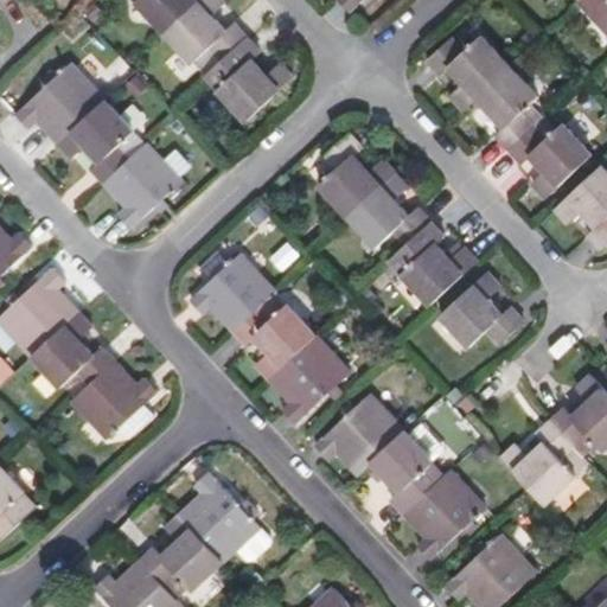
[(165,33),(200,0),(139,0),(138,2),(165,33)]
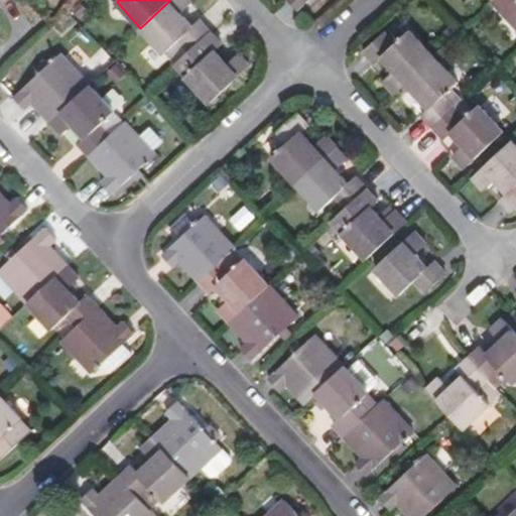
[(211,33),(200,20),(191,27),(179,14),(191,3),(188,0),(170,0),(140,28),(166,55),(180,41),(190,52),(211,33)]
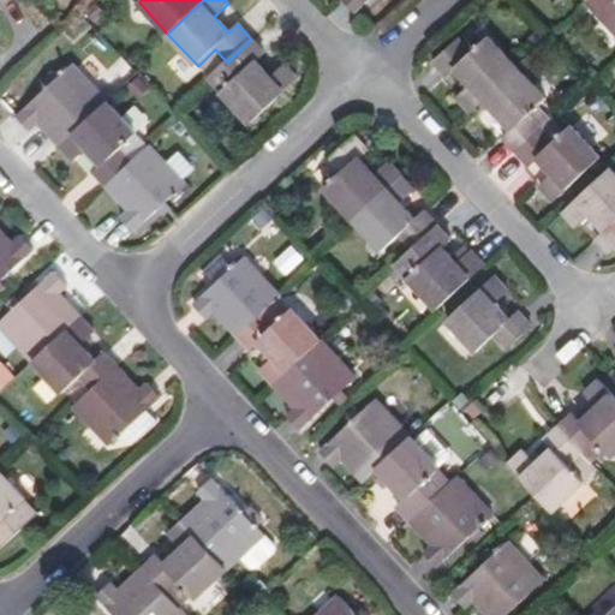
[(352,16),(369,0),(339,0),(339,1),(352,16)]
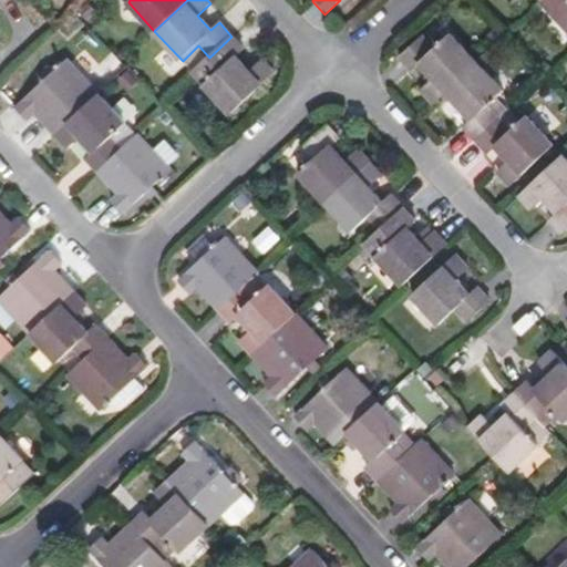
[(566,0),(540,0),(566,29),(566,0)]
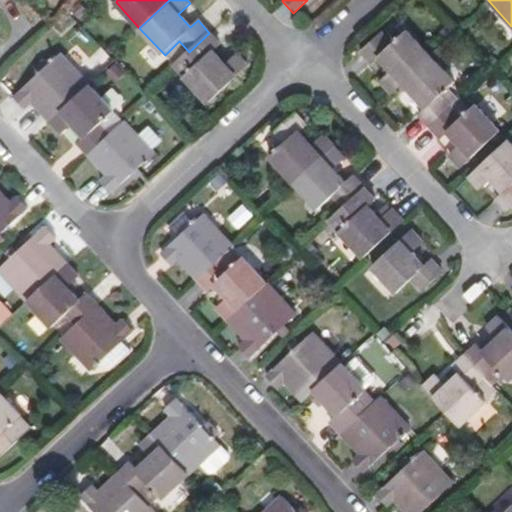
[(402,82),(430,55),(405,28),(391,42),(380,30),(360,50),(372,63),(379,57),(391,69),(380,79),(392,92),(402,82)]
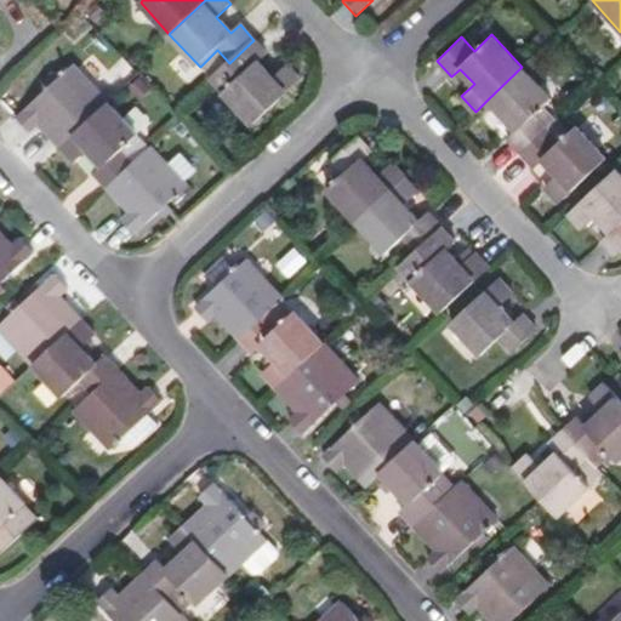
[(254,123),(300,80),(285,64),(273,77),(258,62),(267,53),(254,40),(229,63),(240,75),(223,91),(254,123)]
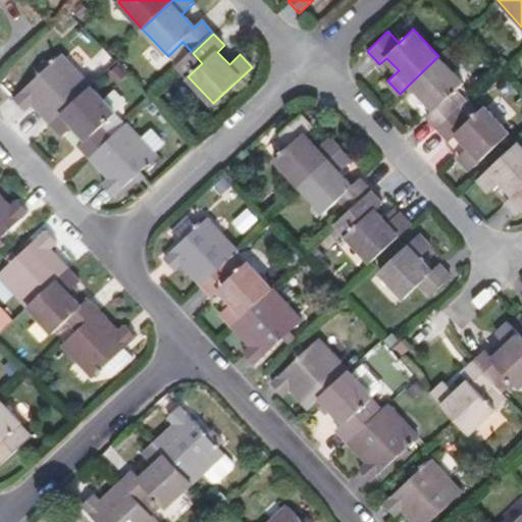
[(52,124),(92,88),(61,55),(13,99),(25,112),(34,104),(52,124)]
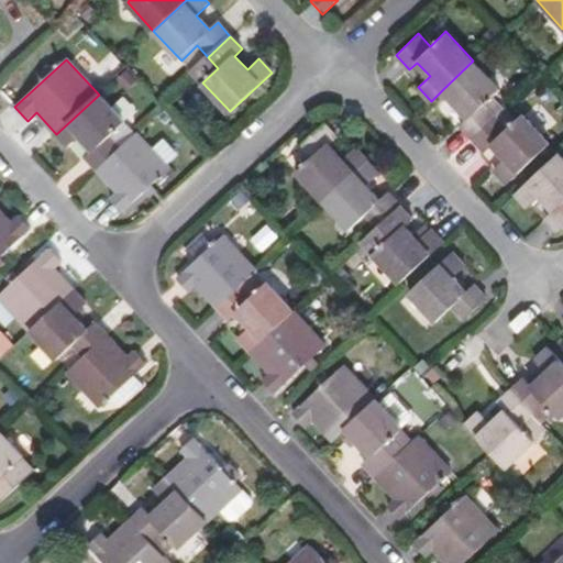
[(483,105),(499,89),(473,61),(442,90),(466,117),(460,123),(473,138),(495,117),(483,105)]
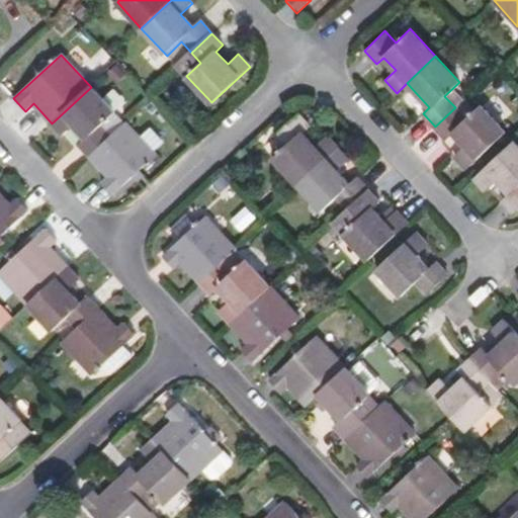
[(100,127),(115,113),(91,87),(52,123),(63,136),(74,125),(85,138),(78,145),(90,157),(110,138),(100,127)]
